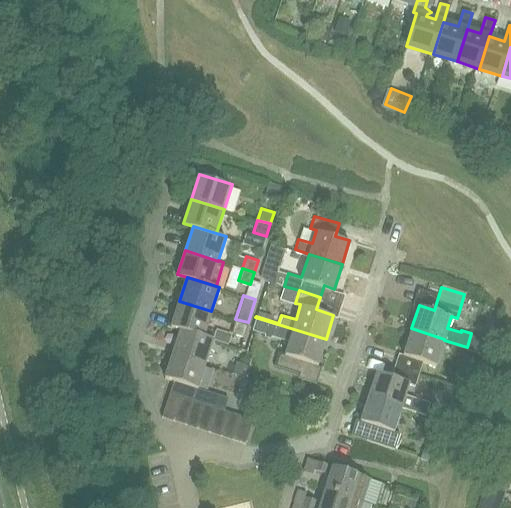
[(206,328),(211,311),(179,301),(176,310),(171,313),(167,324),(181,328),(181,327),(212,337),(214,330),(206,328)]
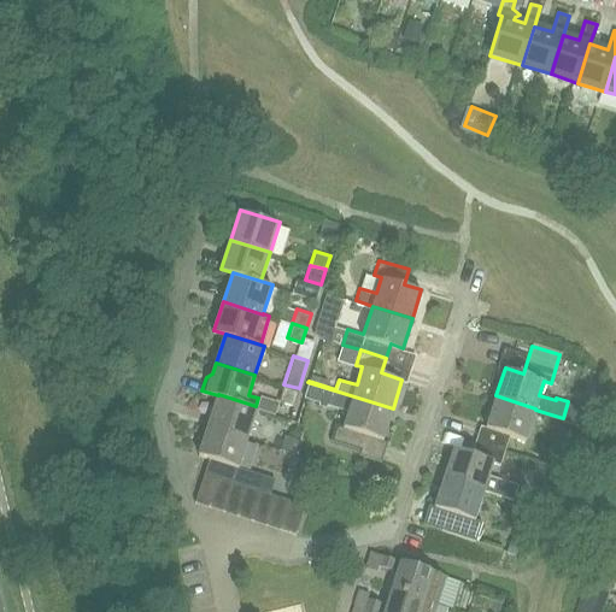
[(383,437),(393,409),(308,382),(304,395),(320,400),(318,402),(327,405),(327,402),(348,410),(344,424),(336,422),(330,437),(361,448),(365,433),(383,437)]
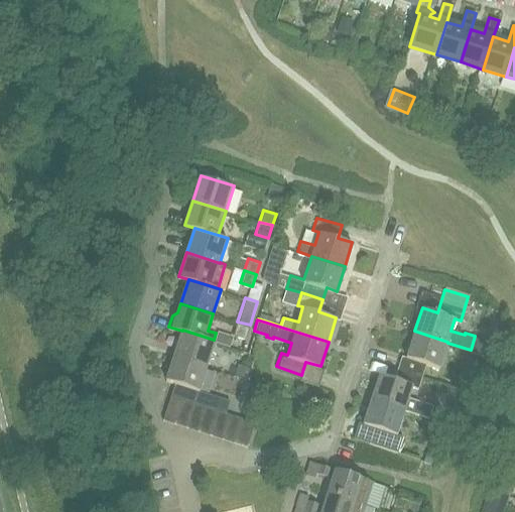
[(246,338),(250,325),(237,322),(234,334),(246,338)]
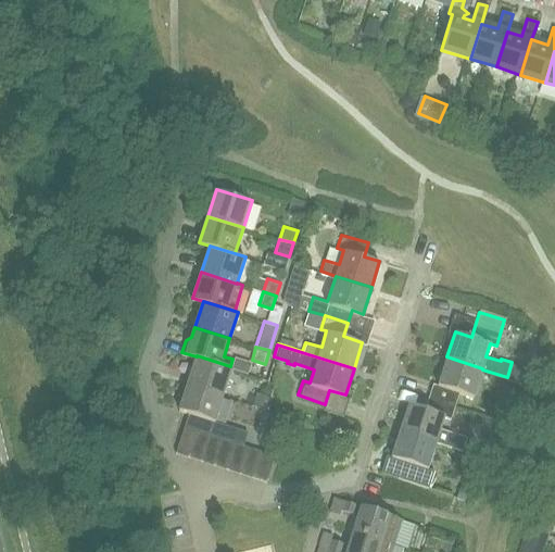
[(231,367),(230,367),(230,366),(197,355),(197,356),(188,383),(223,393),(231,367)]
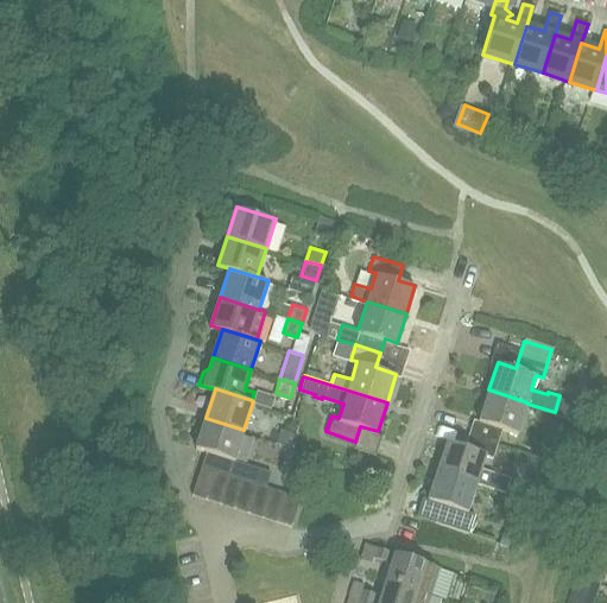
[(518,432),(528,404),(528,402),(488,389),(479,419),(474,417),(469,431),(498,440),(503,426),(518,432)]
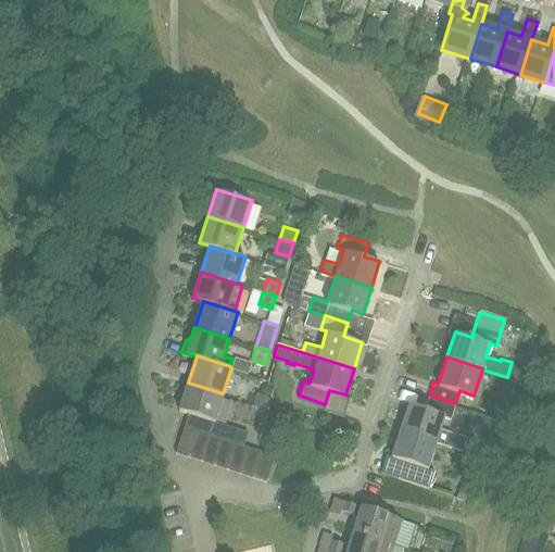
[(214,421),(223,393),(188,383),(179,409),(188,412),(184,424),(197,428),(210,433),(214,419),(214,421)]
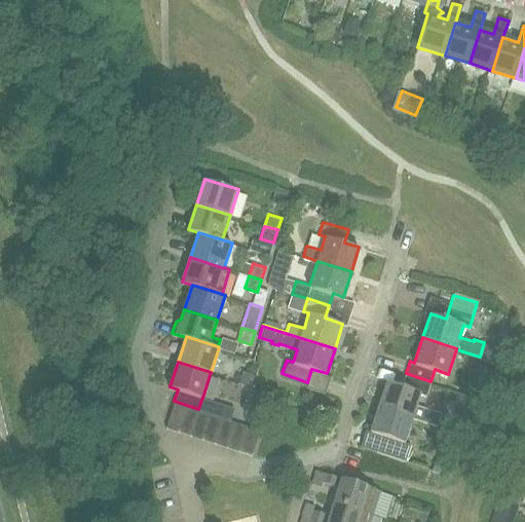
[(242,369),(238,381),(252,385),(256,373),(242,369)]
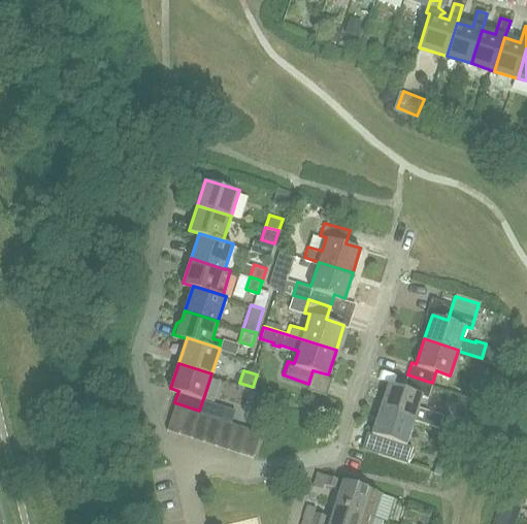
[(418,405),(422,393),(428,395),(432,383),(407,374),(403,387),(388,382),(381,406),(439,426),(442,414),(418,405)]
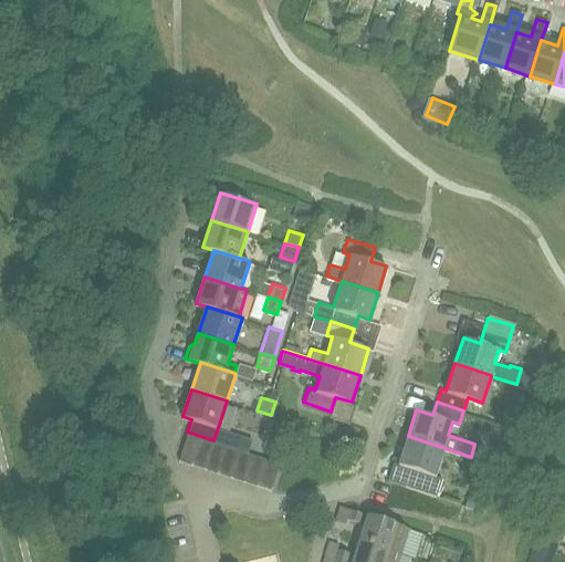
[(191,462),(200,436),(187,432),(179,458),(191,462)]
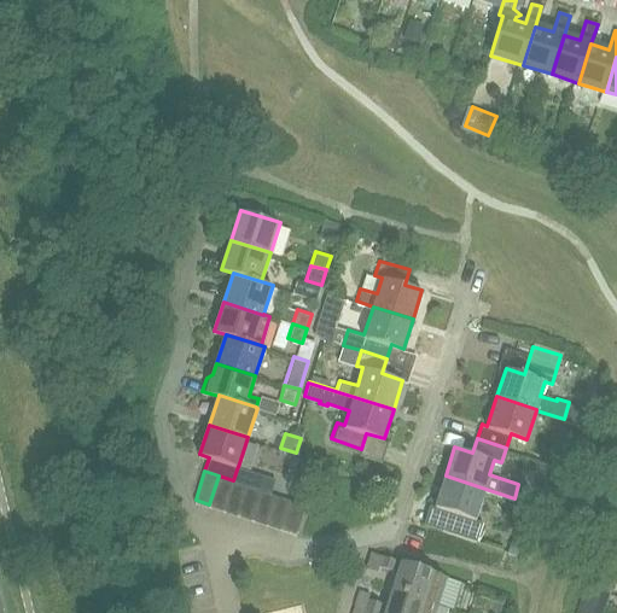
[(223,509),(233,480),(219,476),(209,505),(223,509)]
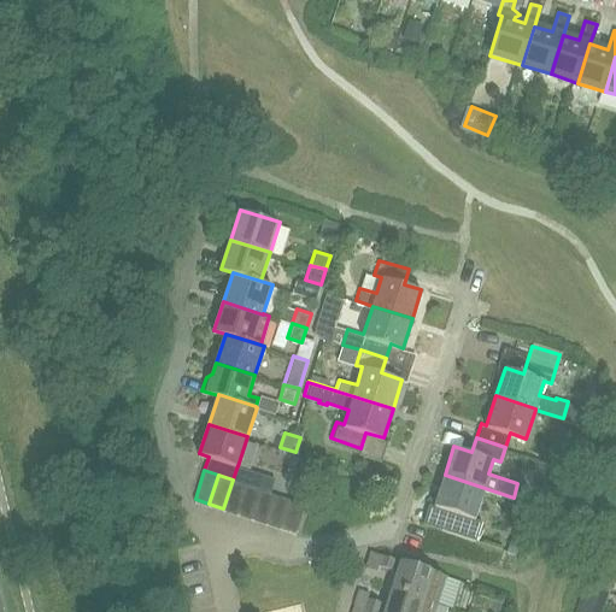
[(238,513),(247,483),(246,483),(248,478),(239,475),(238,481),(233,480),(223,508),(238,513)]
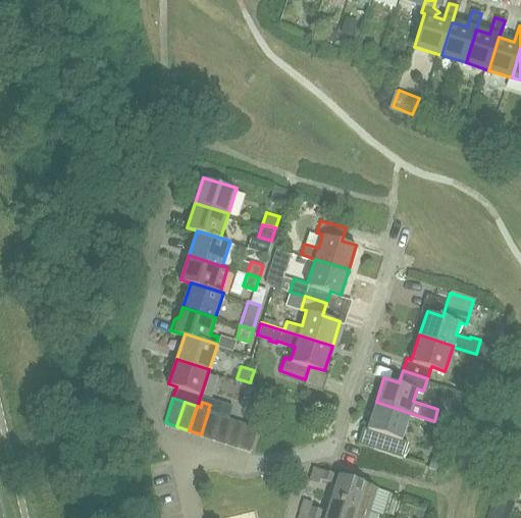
[(401,437),(409,414),(433,422),(434,421),(376,402),(367,427),(376,430),(371,446),(402,456),(407,439),(401,437)]
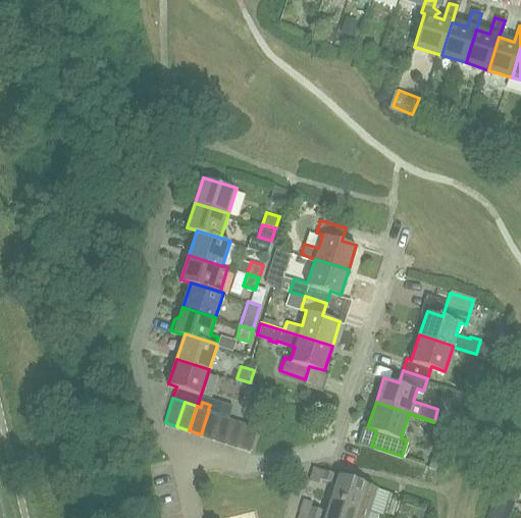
[(213,438),(221,413),(209,409),(201,434),(213,438)]
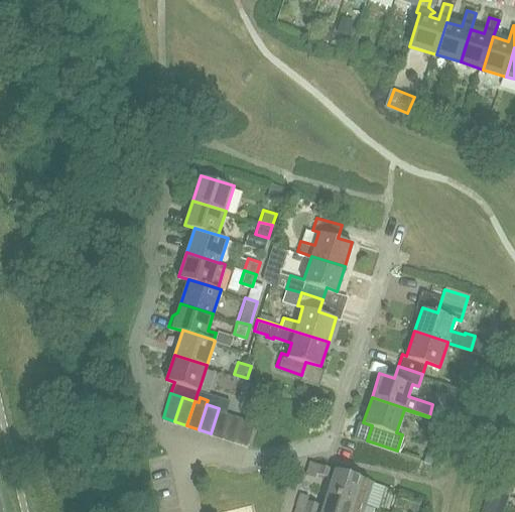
[(223,436),(231,412),(219,408),(211,433),(223,436)]
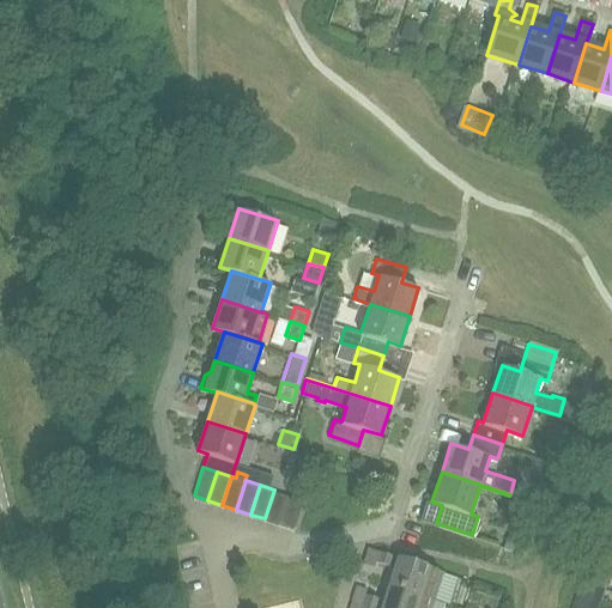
[(279,523),(289,494),(274,490),(265,518),(279,523)]
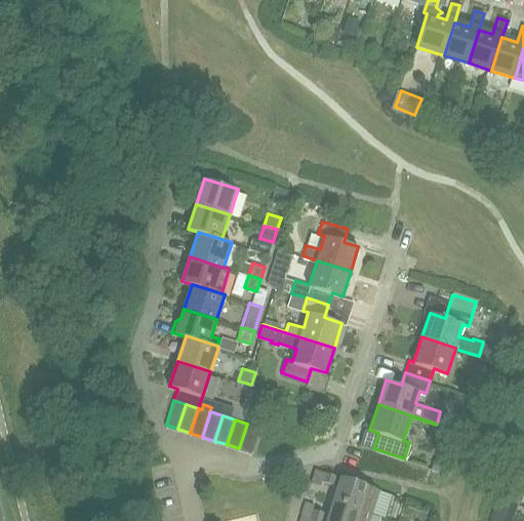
[(259,428),(247,424),(239,448),(251,452),(259,428)]
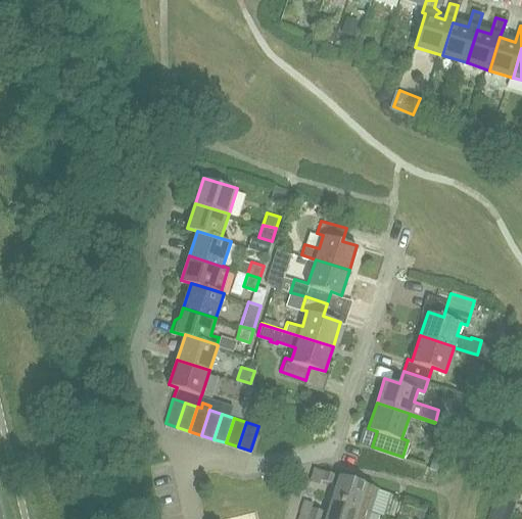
[(378,486),(339,474),(314,465),(310,478),(320,482),(321,478),(336,483),(332,497),(370,509),(378,486)]
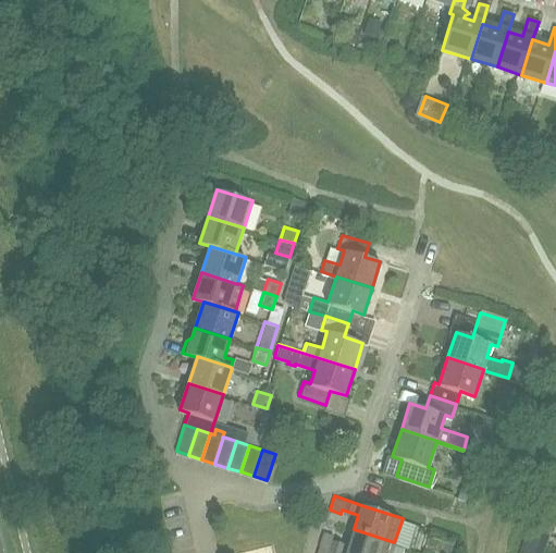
[(348,552),(391,552),(394,542),(354,529),(349,543),(332,539),(334,533),(323,530),(319,543),(348,552)]
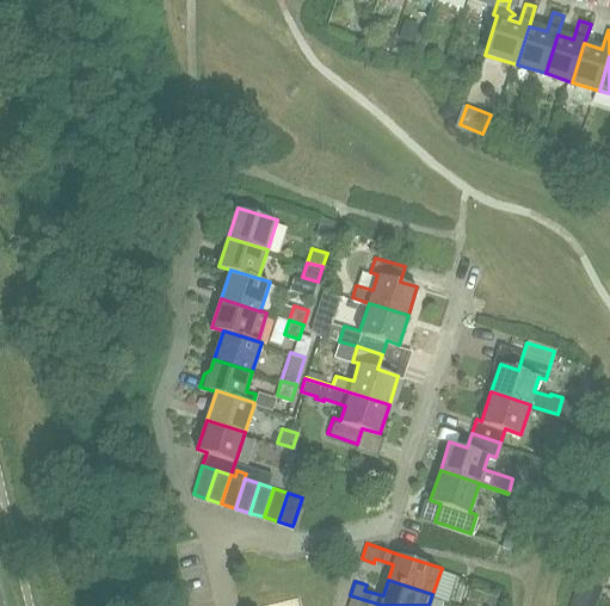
[(382,605),(350,595),(346,605),(382,605)]
